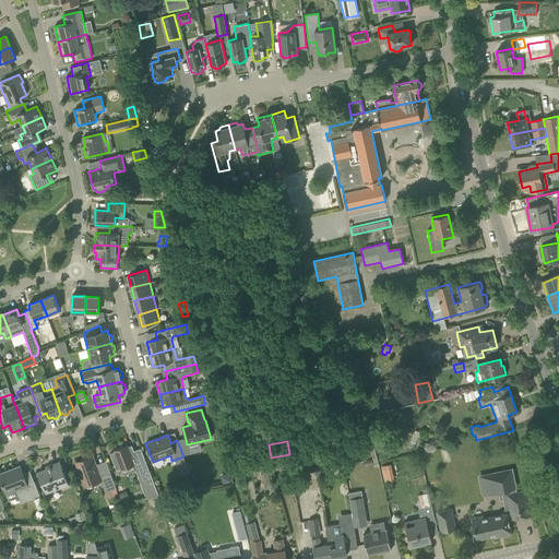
[(115,452),(110,453),(116,470),(120,467),(121,470),(133,465),(145,498),(159,496),(141,448),(134,451),(132,445),(125,448),(123,447),(114,450),(115,452)]
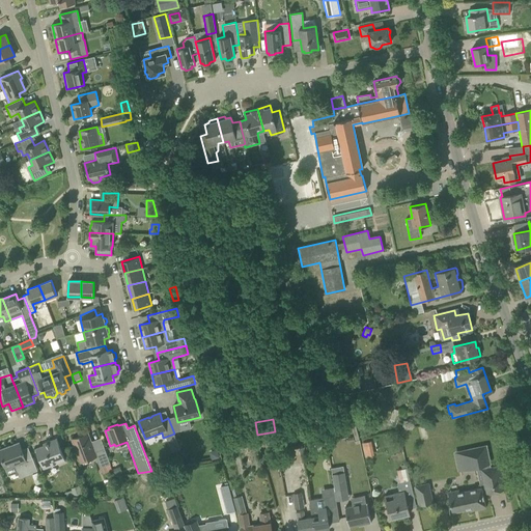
[(95,456),(100,468),(102,467),(104,472),(112,469),(105,448),(94,452),(88,434),(72,440),(81,463),(95,456)]
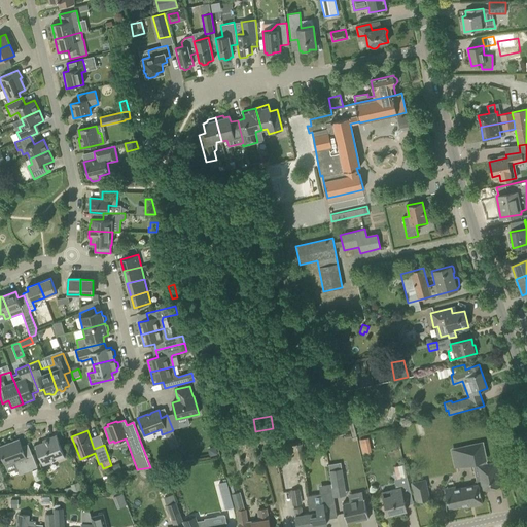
[(49,440),(35,445),(43,465),(65,457),(57,435),(49,438),(49,440)]
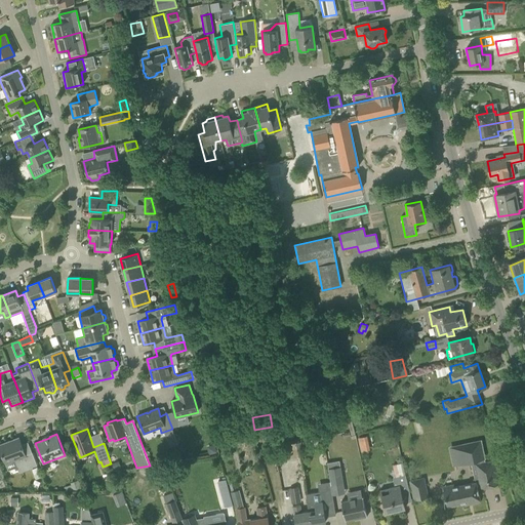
[(346,438),(348,448),(357,446),(355,436),(346,438)]
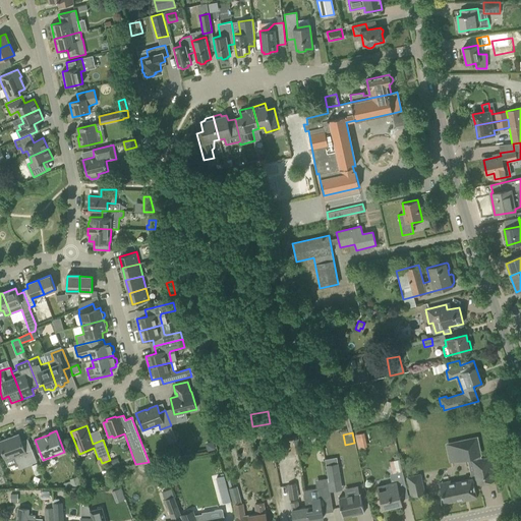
[(355,435),(358,449),(366,447),(364,432),(355,435)]
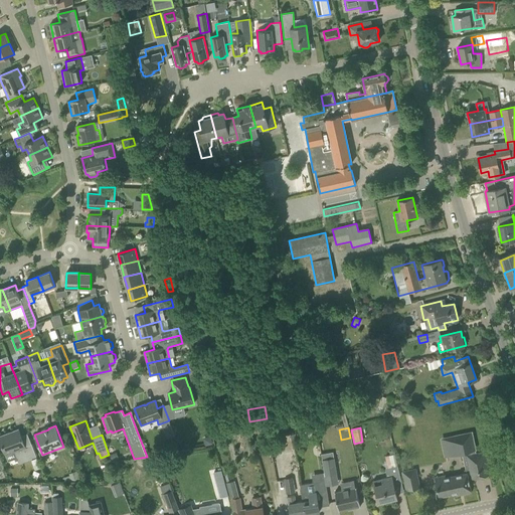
[(14,452),(18,463),(36,456),(31,444),(25,447),(18,430),(0,436),(0,440),(5,455),(14,452)]
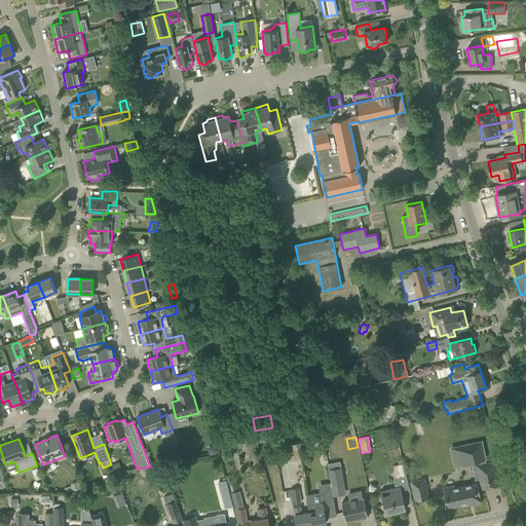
[(444,490),(448,508),(472,502),(473,504),(481,502),(478,489),(482,488),(482,489),(499,485),(497,477),(498,477),(495,461),(486,462),(486,458),(485,458),(482,442),(452,448),(456,465),(472,461),(477,483),(444,490)]
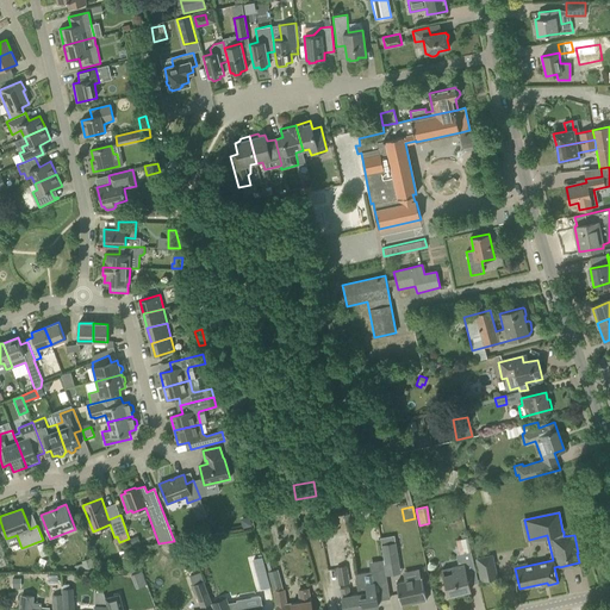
[(344,515),(347,530),(355,528),(353,514),(344,515)]
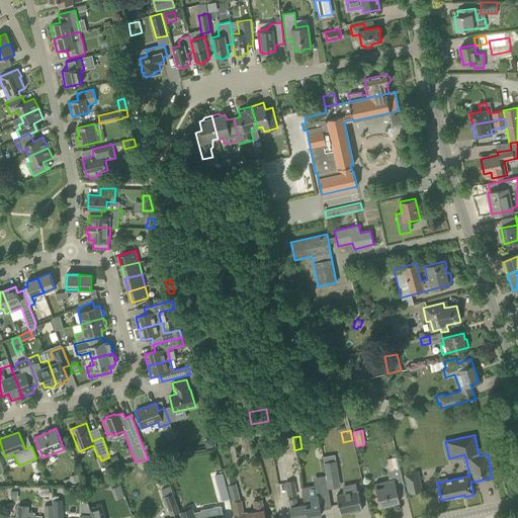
[(203,440),(206,448),(214,446),(212,438),(203,440)]
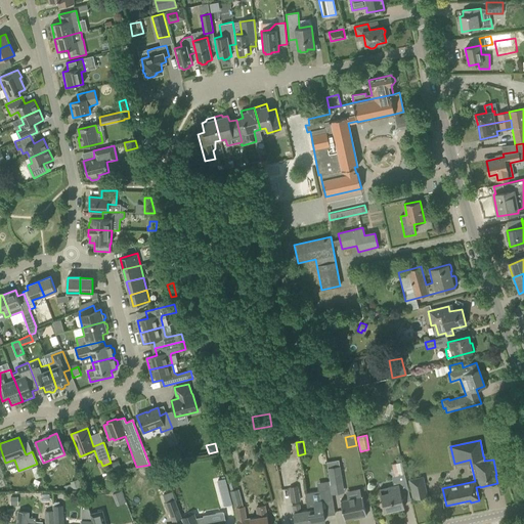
[(179,451),(173,453),(176,460),(182,457),(179,451)]
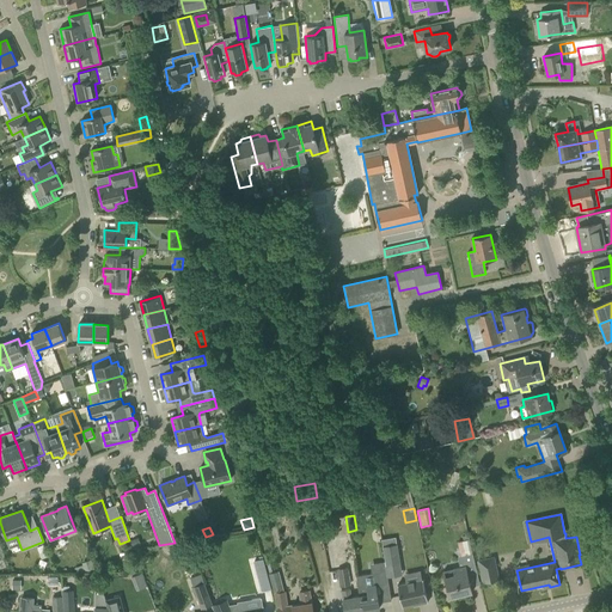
[(459,554),(470,551),(467,538),(457,540),(459,554)]
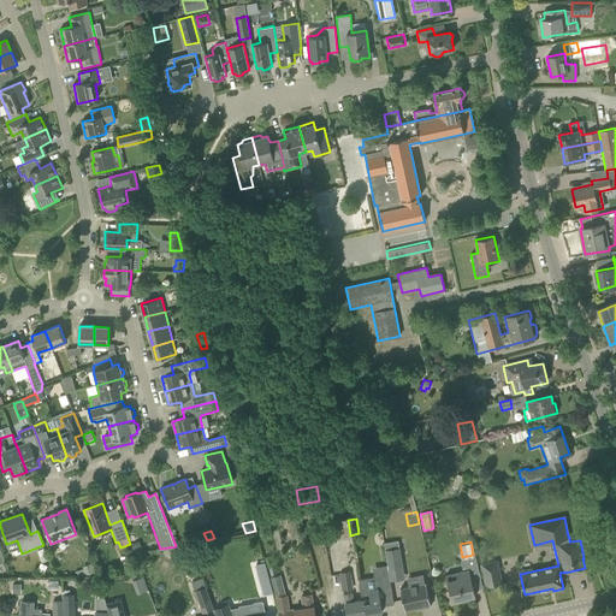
[(400,548),(385,550),(389,569),(403,567),(400,548)]
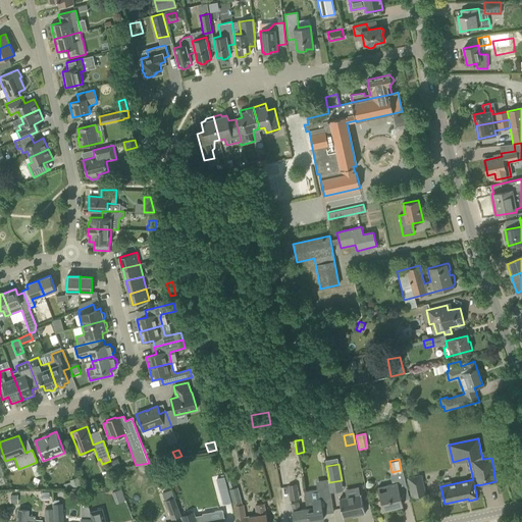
[(32,466),(36,476),(41,474),(37,465),(32,466)]
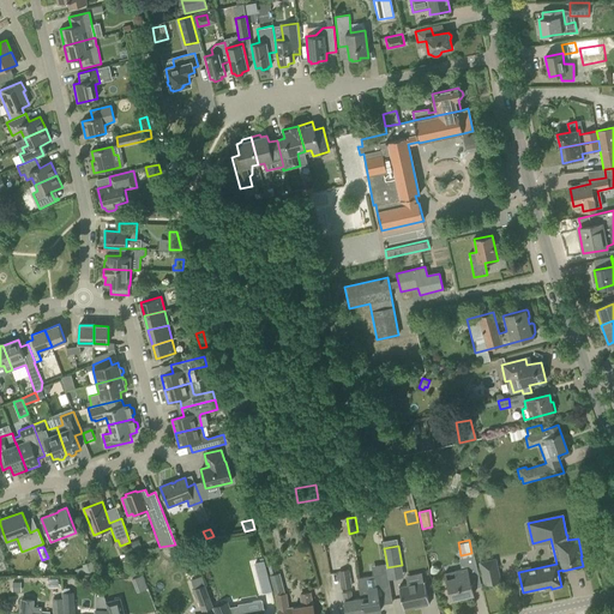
[(469,577),(479,575),(474,555),(459,559),(461,569),(445,572),(451,600),(474,594),(469,577)]
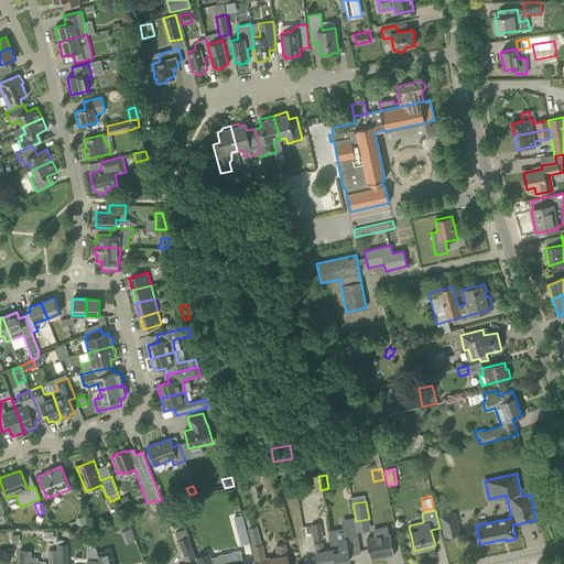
[(440,516),(444,539),(461,535),(455,512),(440,516)]
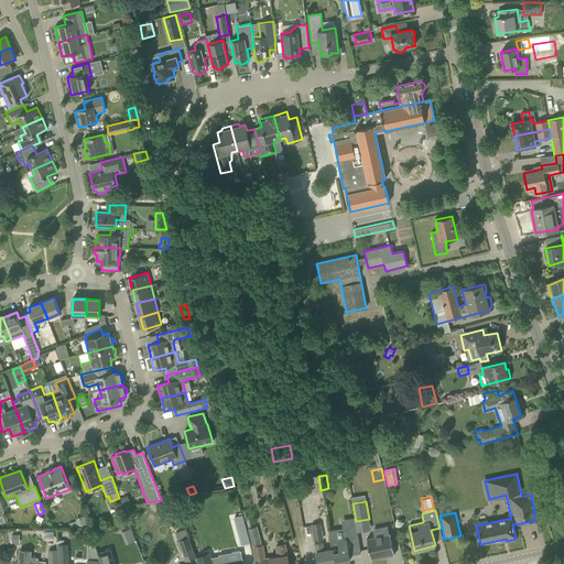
[(76,519),(76,521),(79,528),(87,524),(84,516),(76,519)]
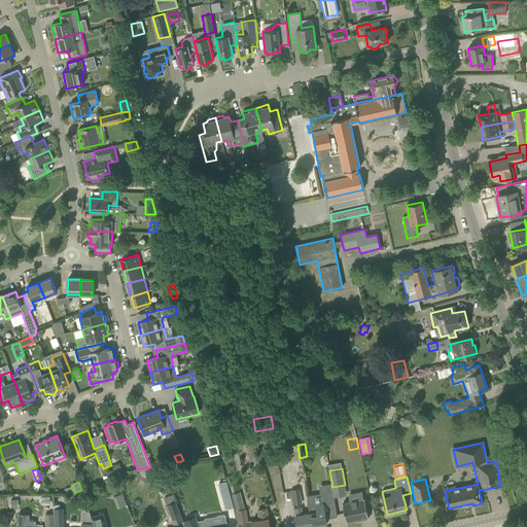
[(291,490),(293,504),(302,503),(300,488),(291,490)]
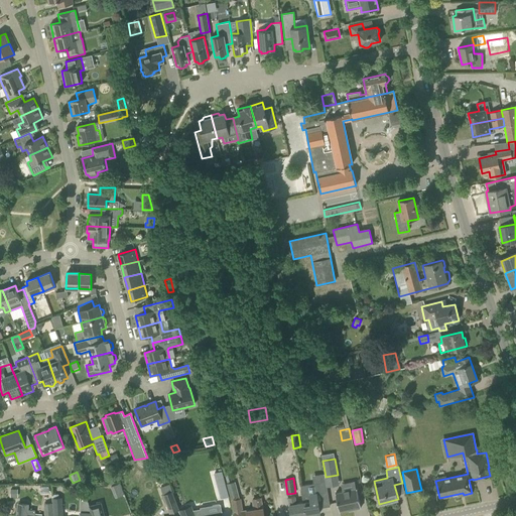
[(327,493),(325,480),(300,484),(302,502),(305,515),(319,513),(316,492),(319,492),(319,494),(327,493)]
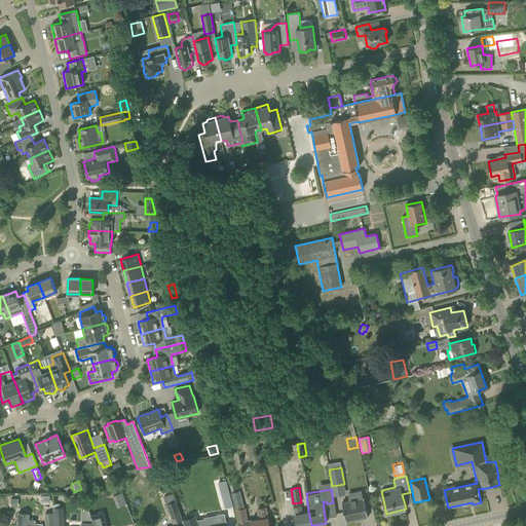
[(231,492),(238,522),(239,522),(239,525),(268,525),(268,522),(267,517),(266,506),(257,509),(258,518),(248,520),(246,508),(243,508),(239,490),(231,492)]
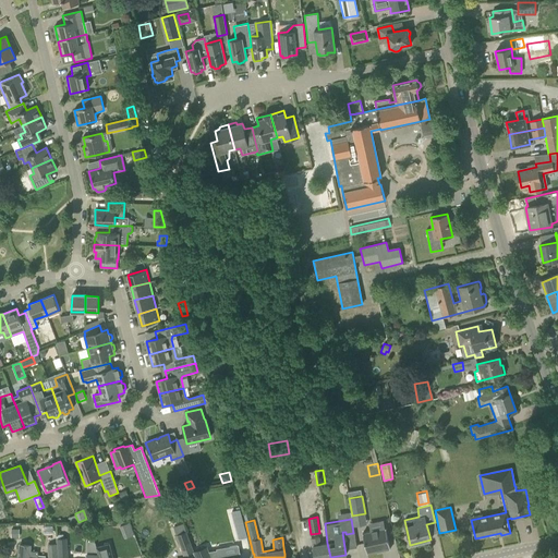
[(366,553),(381,549),(381,550),(390,548),(386,528),(363,533),(366,553)]
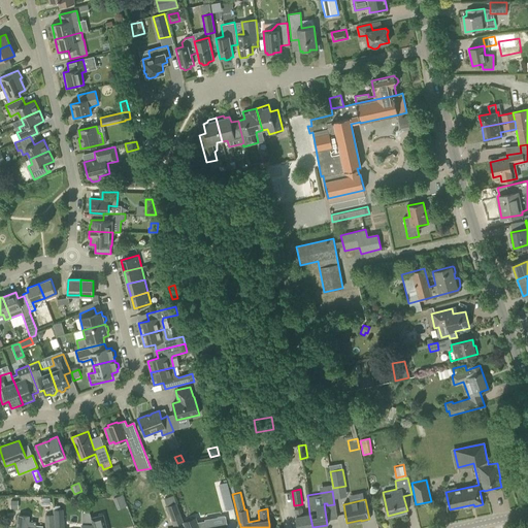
[(182,518),(187,516),(186,510),(179,512),(176,502),(166,506),(173,525),(183,522),(182,518)]
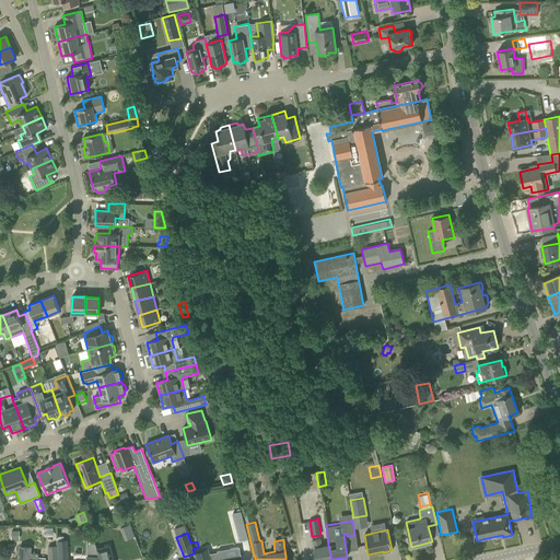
[(57,539),(57,545),(58,559),(60,559),(69,559),(68,538),(57,539)]
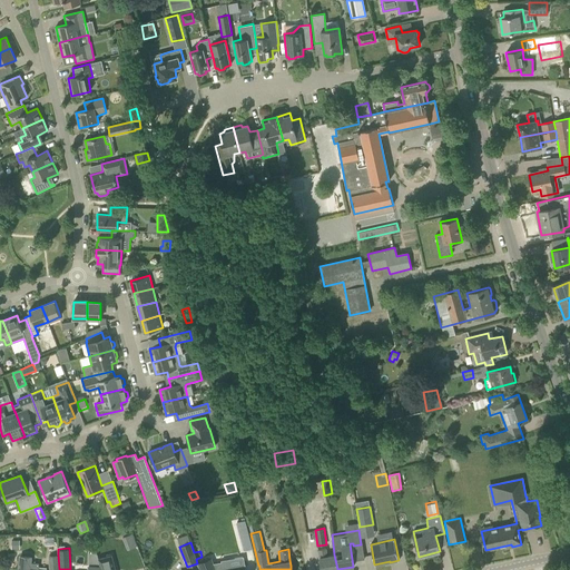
[(332,569),(337,569),(334,554),(327,554),(327,548),(318,549),(321,569),(332,569)]
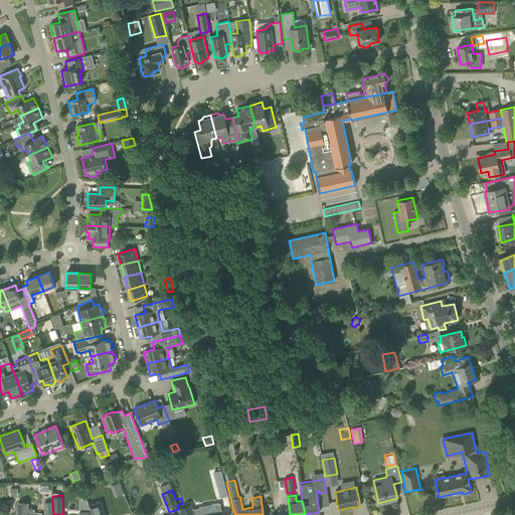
[(53,514),(52,501),(43,502),(43,514),(53,514)]
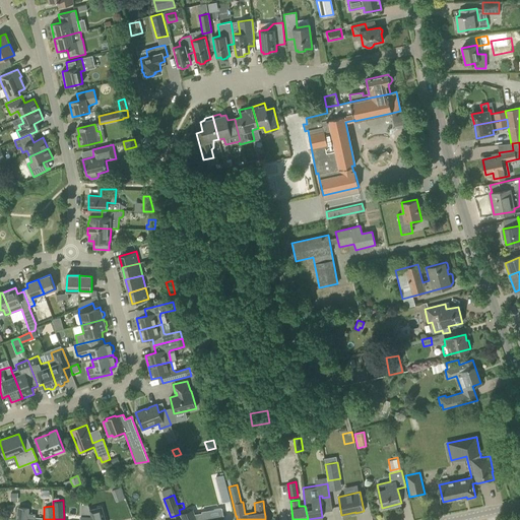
[(35,519),(35,514),(28,514),(28,509),(18,508),(17,519),(35,519)]
